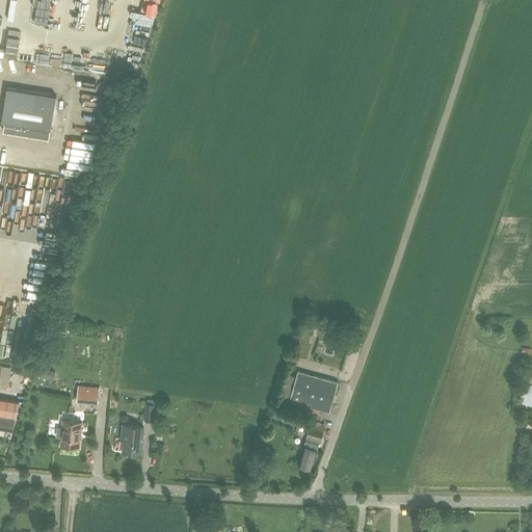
[(9,28),(6,54),(20,55),(21,45),(25,46),(25,37),(22,36),(23,30),(9,28)]
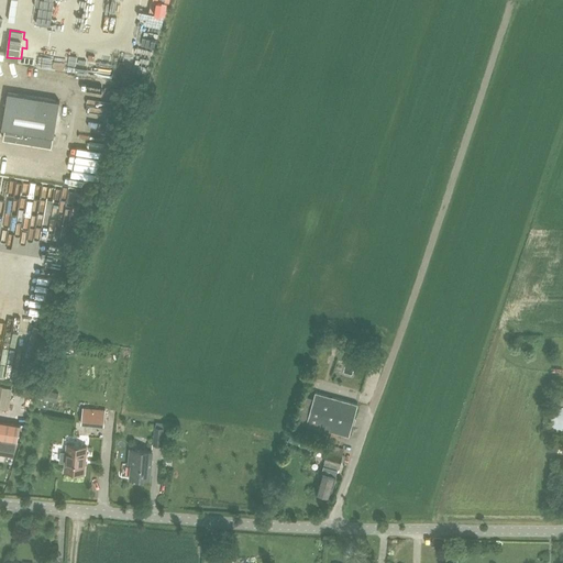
[(41,50),(40,65),(47,66),(48,51),(41,50)]
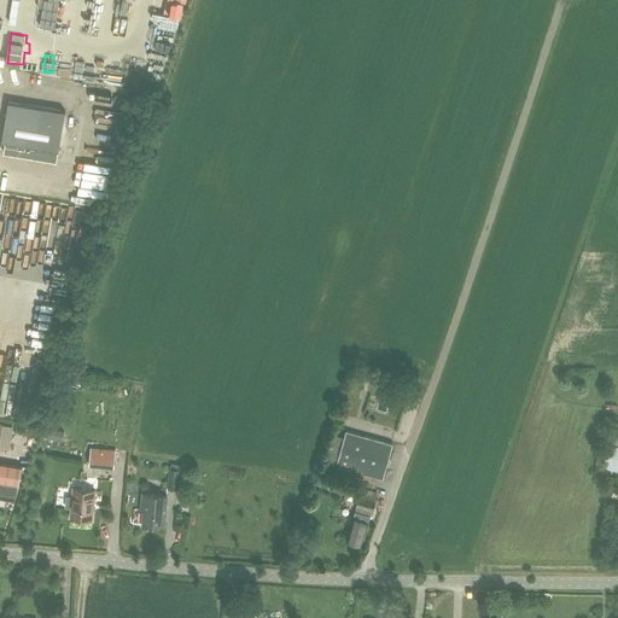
[(5,141),(4,152),(57,161),(65,111),(9,101),(3,141),(5,141)]
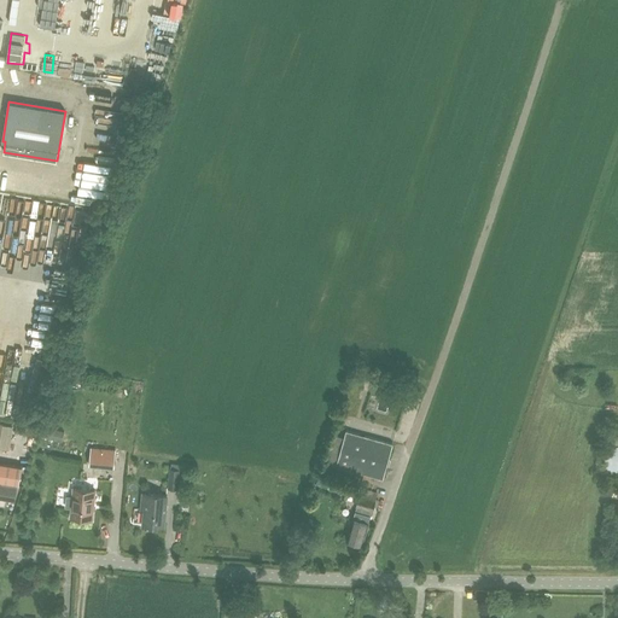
[(33,203),(0,198),(0,240),(7,242),(9,235),(28,239),(33,203)]
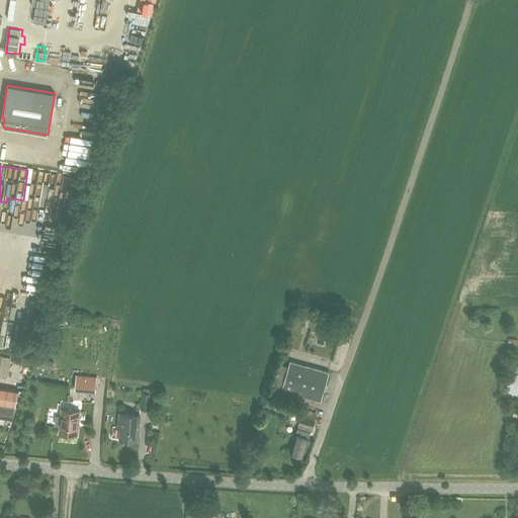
[(45,166),(44,177),(52,178),(53,167),(45,166)]
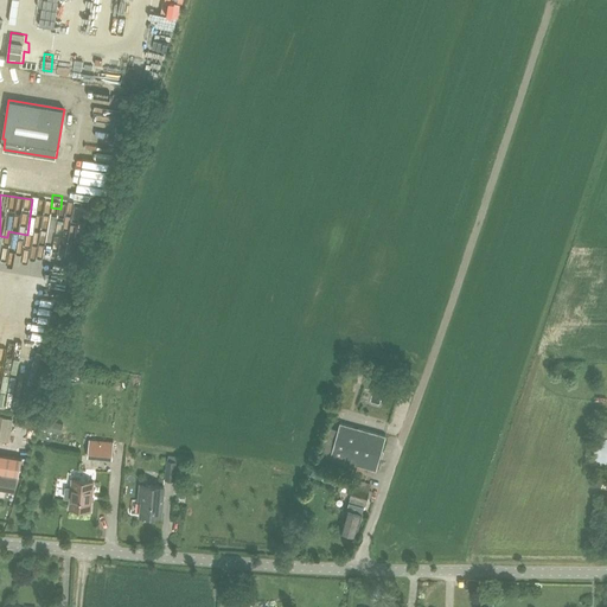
[(27,224),(23,253),(36,254),(36,249),(55,251),(58,229),(27,224)]
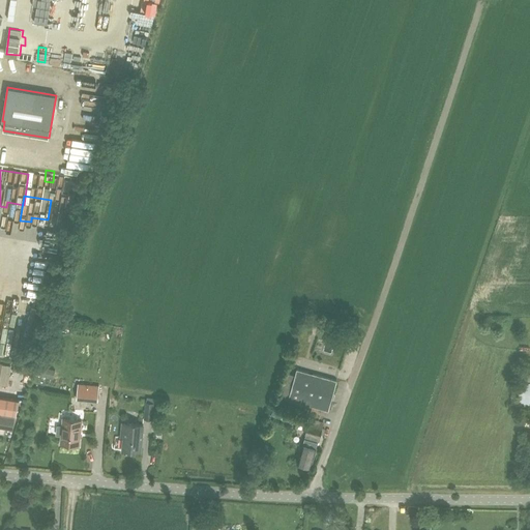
[(53,379),(55,370),(40,365),(38,376),(53,379)]
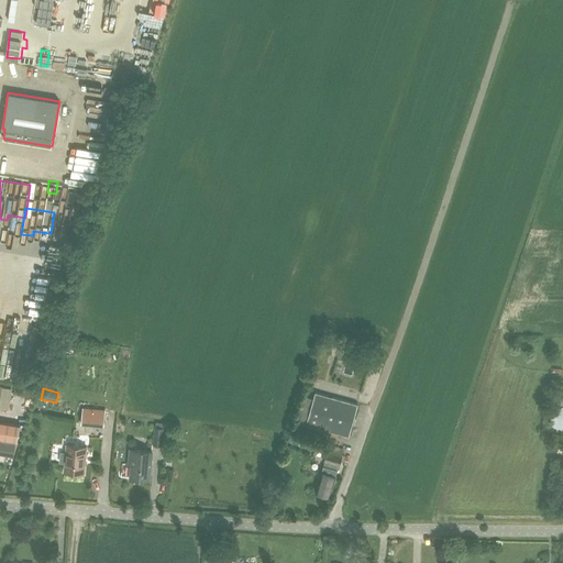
[(298,422),(299,422),(349,437),(357,404),(315,392),(313,398),(305,396),(298,422)]
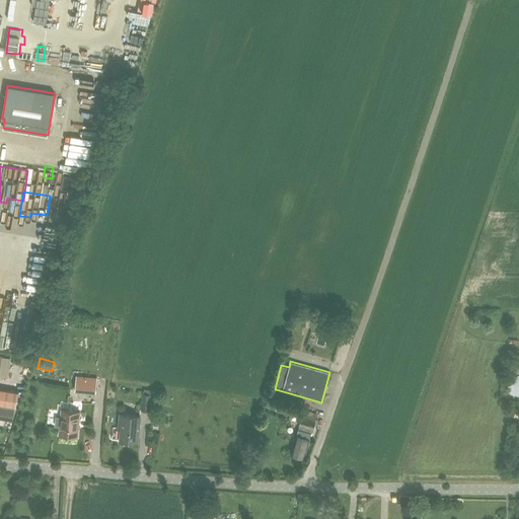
[(518,374),(517,375),(514,376),(511,378),(509,380),(508,383),(507,386),(508,389),(509,392),(510,395),(513,397),(515,399),(518,399),(518,374)]
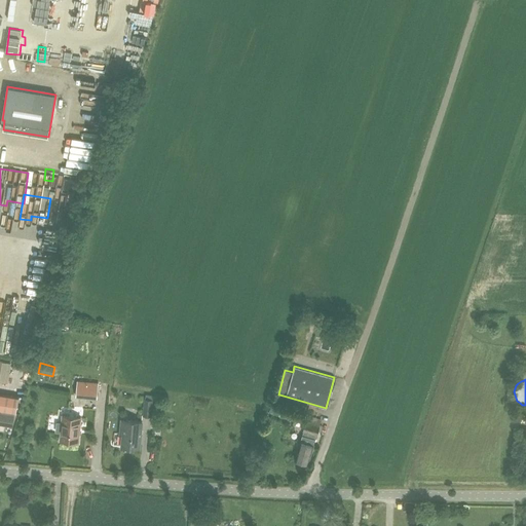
[(76,396),(85,397),(86,382),(77,381),(76,396)]
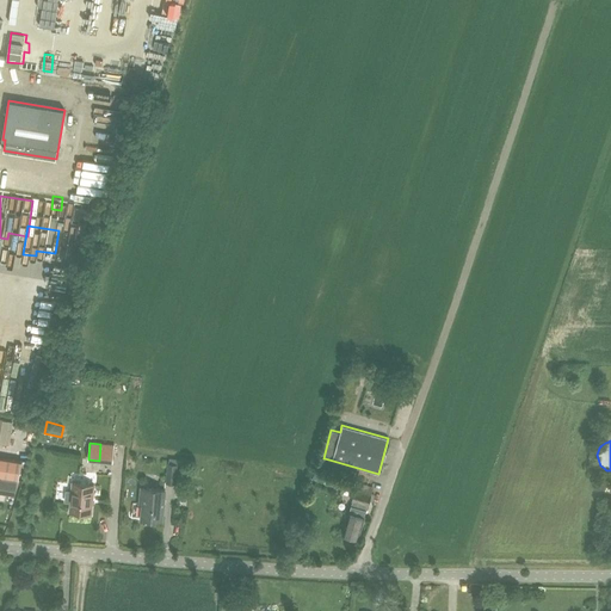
[(0,455),(0,476),(19,480),(22,460),(0,455)]
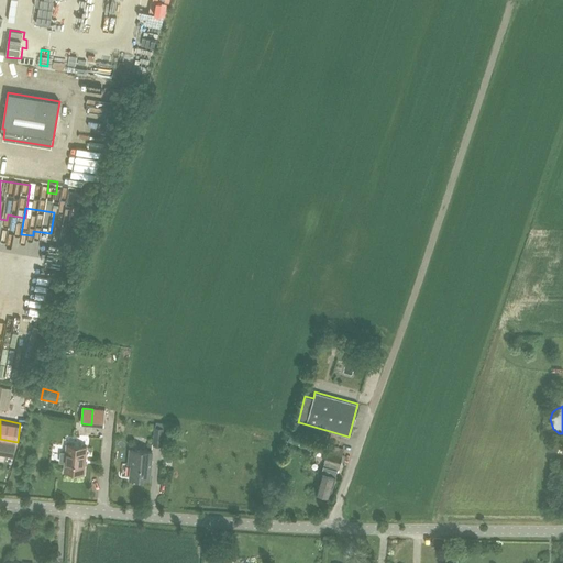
[(153,444),(162,445),(164,428),(155,427),(153,444)]
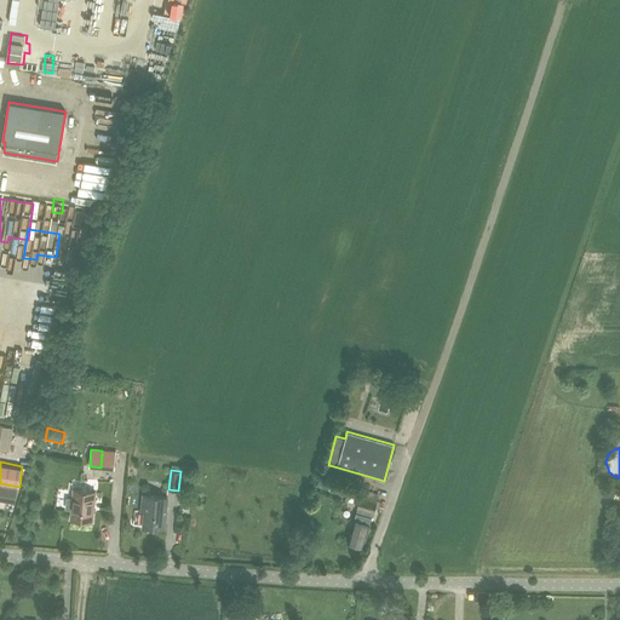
[(377,509),(379,501),(377,500),(379,494),(375,493),(375,492),(362,487),(361,492),(349,488),(346,494),(360,498),(356,510),(357,510),(354,521),(348,541),(363,546),(371,526),(369,524),(372,517),(371,516),(372,512),(373,512),(374,507),(377,509)]
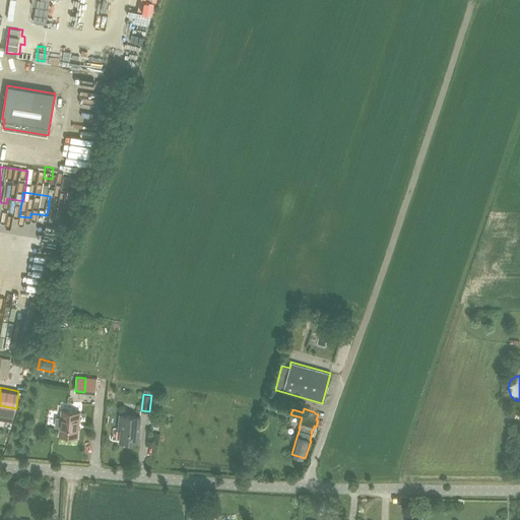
[(56,417),(55,427),(60,428),(59,435),(77,437),(80,412),(62,411),(61,418),(56,417)]
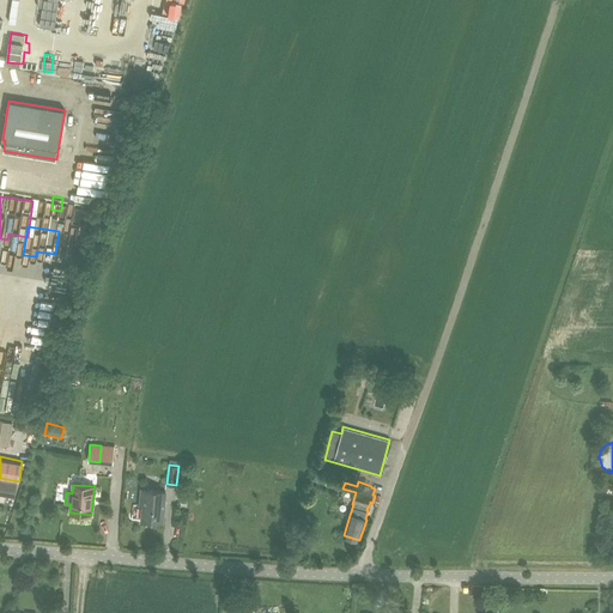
[(140,505),(143,505),(141,520),(163,522),(165,491),(141,489),(140,505)]
